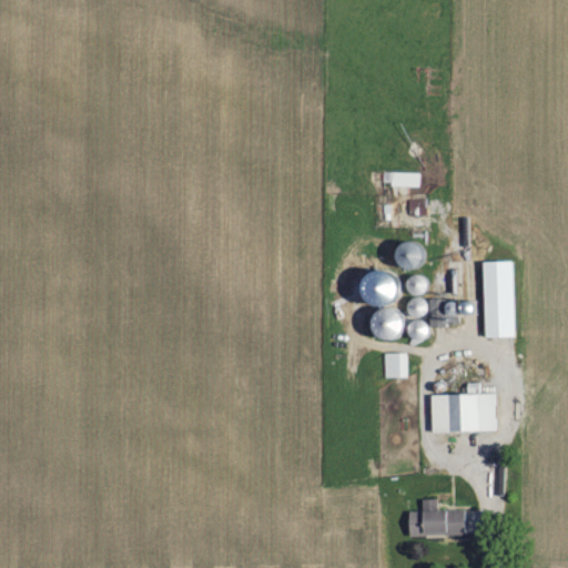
[(419,188),(421,174),(384,173),(384,186),(419,188)]
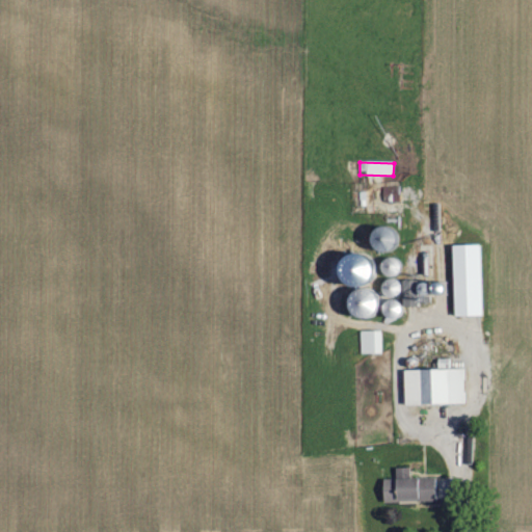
[(454,318),(482,317),(481,246),(453,246),(454,318)]
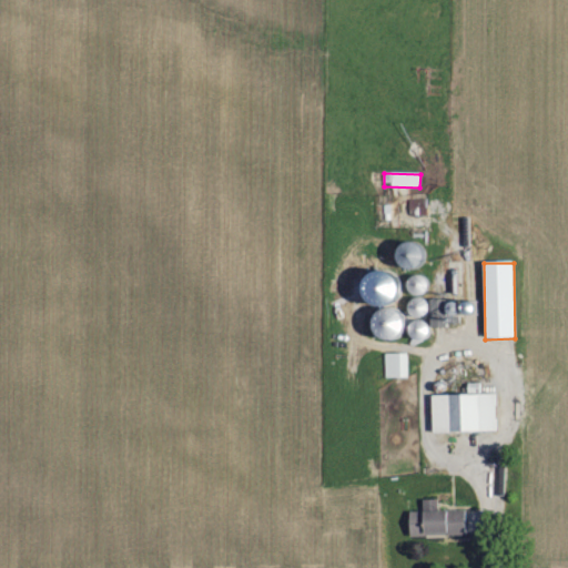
[(407,354),(385,355),(385,378),(407,378),(407,354)]
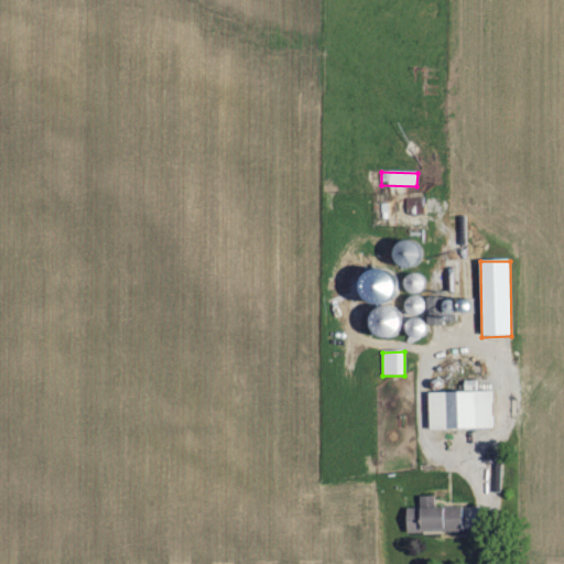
[(492,392),(429,394),(430,432),(492,430),(492,392)]
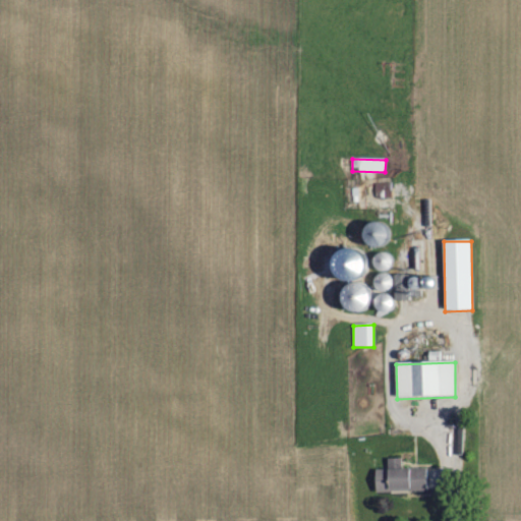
[(425,470),(388,471),(389,490),(426,489),(425,470)]
